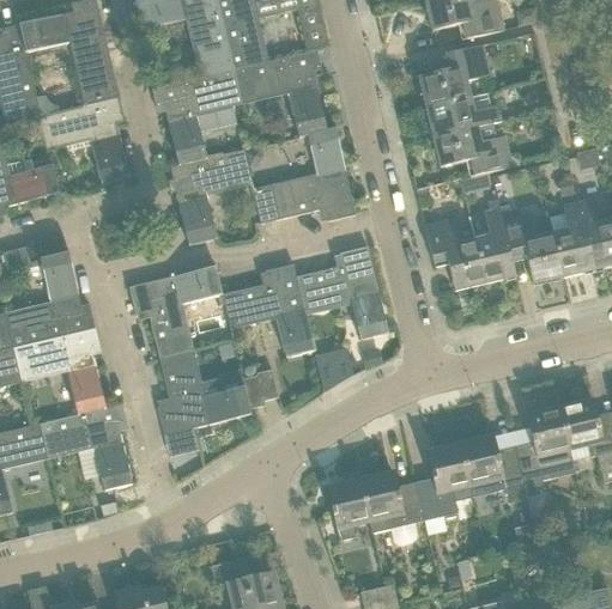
[(119,95),(96,0),(77,0),(79,8),(18,23),(24,52),(72,40),(86,102),(86,103),(119,95)]
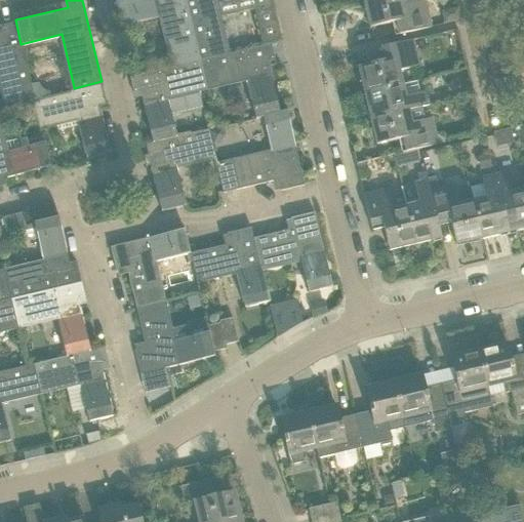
[(170,65),(170,66),(200,58),(186,0),(116,0),(121,24),(161,14),(173,64),(170,65)]
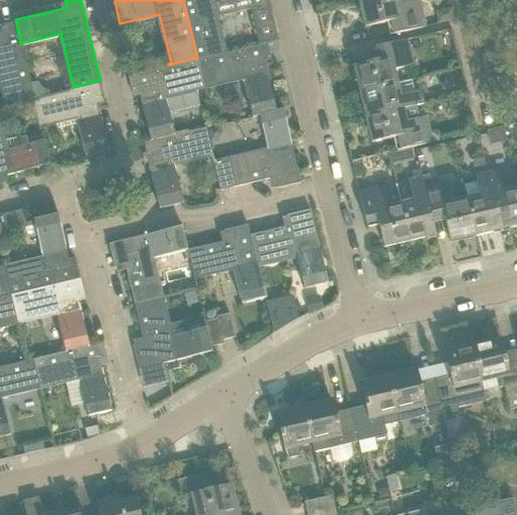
[(183,0),(197,58),(227,51),(227,50),(224,50),(212,2),(221,0),(183,0)]
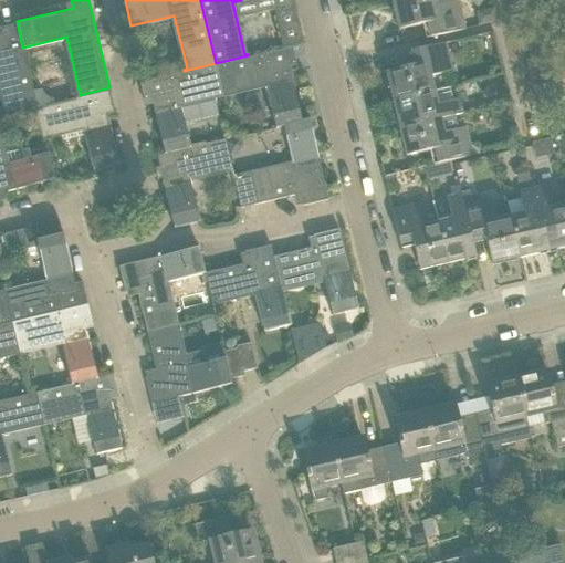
[(393,0),(399,28),(430,20),(433,33),(426,34),(426,35),(466,27),(459,0),(454,0),(437,4),(436,0),(393,0)]
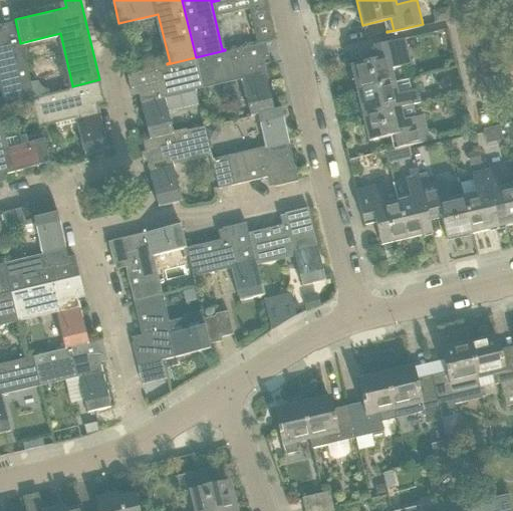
[(267,2),(249,6),(257,42),(265,40),(276,38),(267,2)]
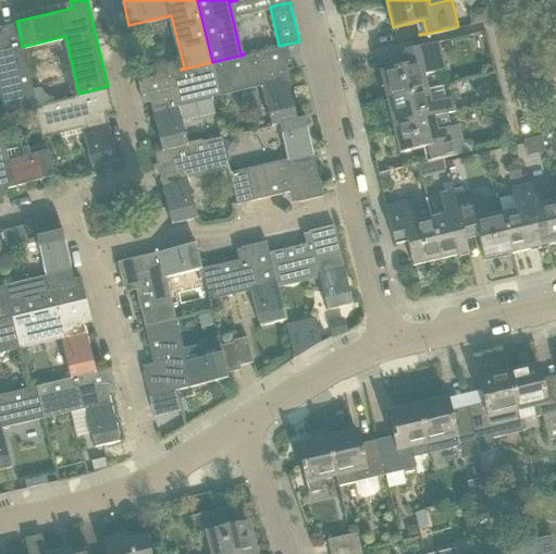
[(471,9),(470,11),(472,21),(490,17),(486,5),(471,9)]
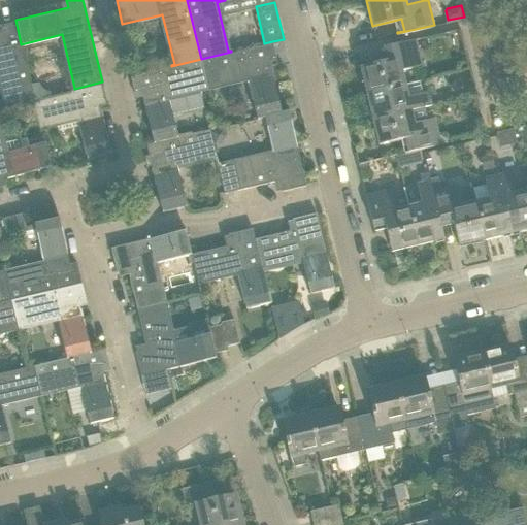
[(2,31),(0,31),(0,77),(6,104),(31,98),(31,99),(34,98),(34,97),(28,72),(21,44),(15,20),(1,24),(2,31)]
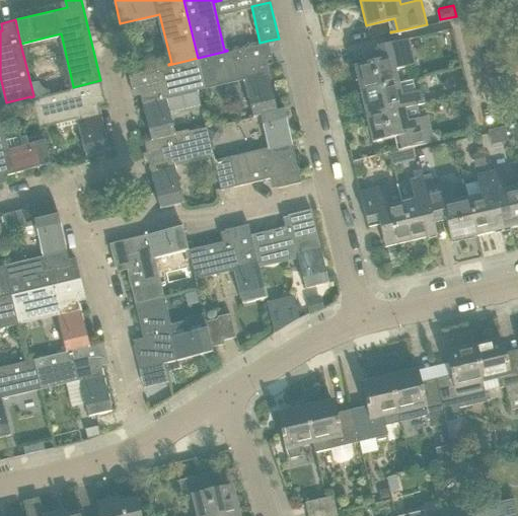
[(354,63),(360,89),(397,80),(394,67),(415,62),(409,37),(373,46),(380,45),(383,57),(354,63)]
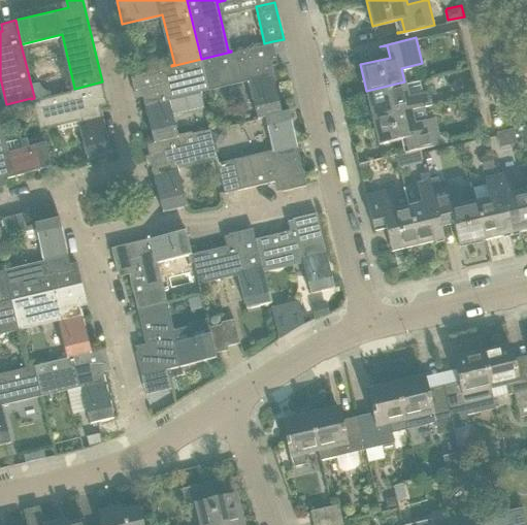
[(282,110),(270,65),(269,59),(276,57),(272,41),(264,43),(231,52),(201,59),(207,87),(246,77),(257,117),(264,115),(282,110)]
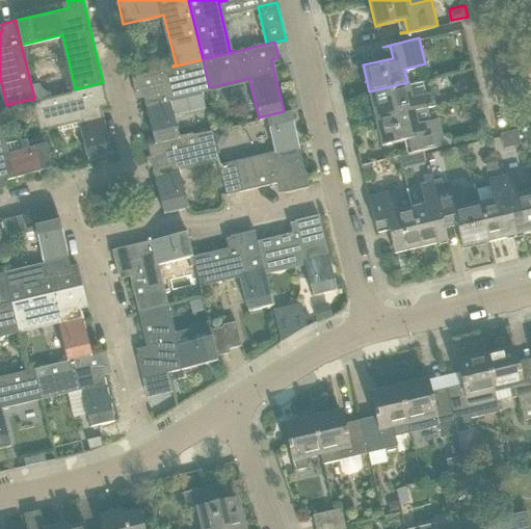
[(525,74),(530,72),(530,45),(520,48),(525,74)]
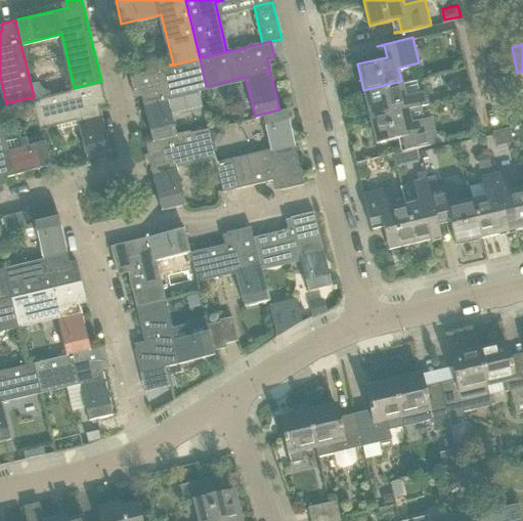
[(493,78),(506,76),(499,50),(487,53),(493,78)]
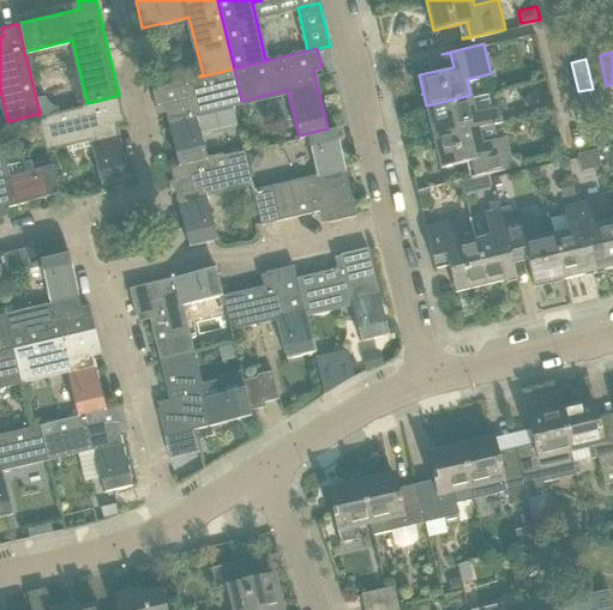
[(156,106),(164,103),(179,164),(206,157),(196,112),(241,101),(234,68),(199,77),(152,88),(156,106)]
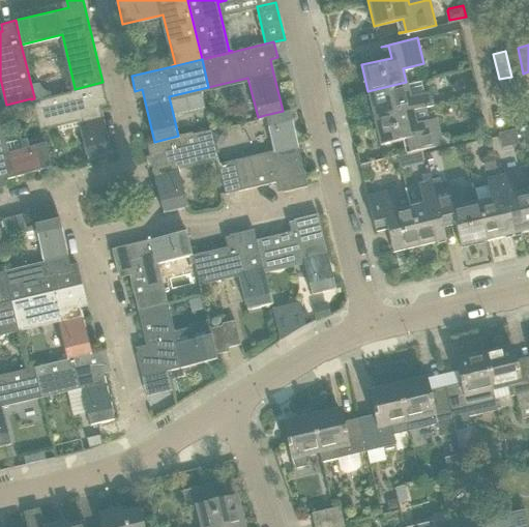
[(107,97),(103,82),(75,89),(75,88),(34,97),(34,98),(31,99),(38,129),(39,129),(38,126),(78,117),(87,157),(112,152),(99,99),(107,97)]
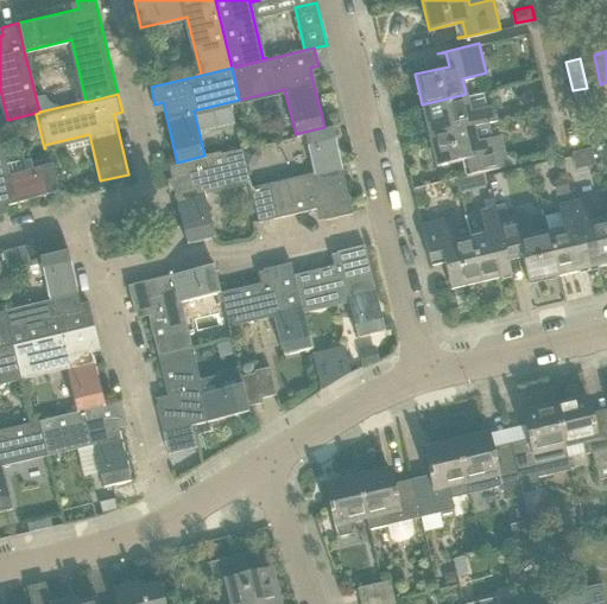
[(422,105),(429,135),(474,125),(488,121),(497,119),(493,103),(469,109),(466,94),(422,105)]
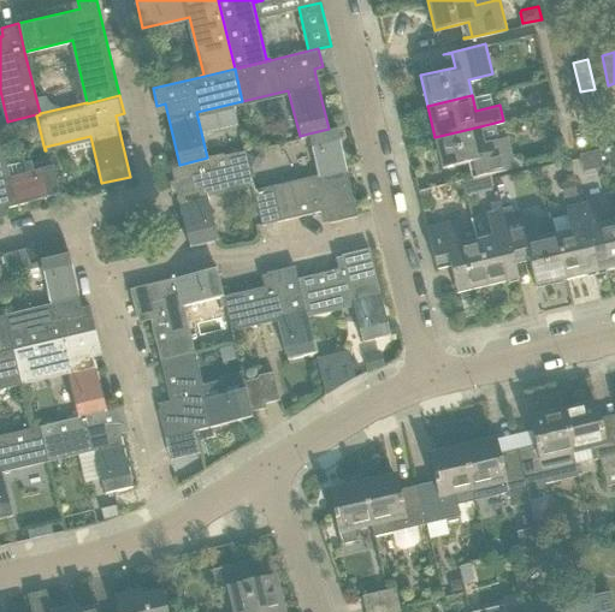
[(480,126),(435,137),(442,167),(468,161),(477,159),(479,173),(471,174),(472,176),(514,166),(507,136),(498,137),(495,123),(480,126)]
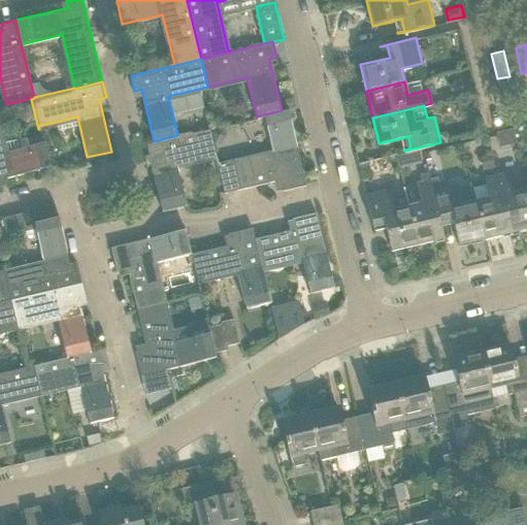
[(289,109),(282,110),(264,115),(273,151),(233,160),(239,189),(280,179),(283,190),(306,184),(289,109)]
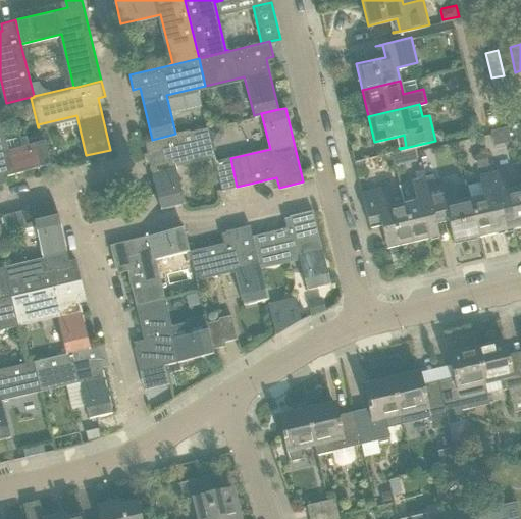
[(222,124),(209,127),(212,141),(219,139),(224,133),(222,124)]
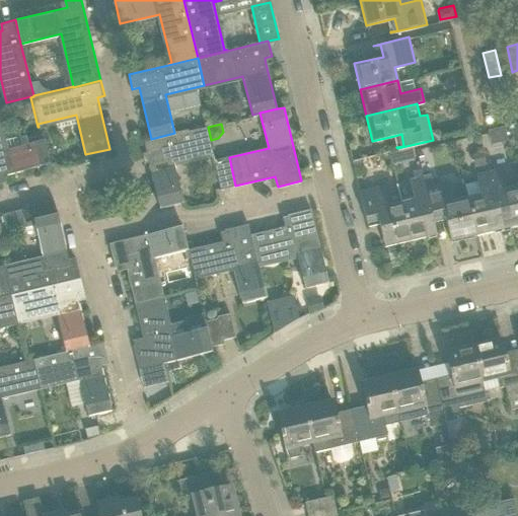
[(174,133),(151,139),(144,140),(160,207),(183,201),(174,161),(212,152),(205,126),(174,133)]
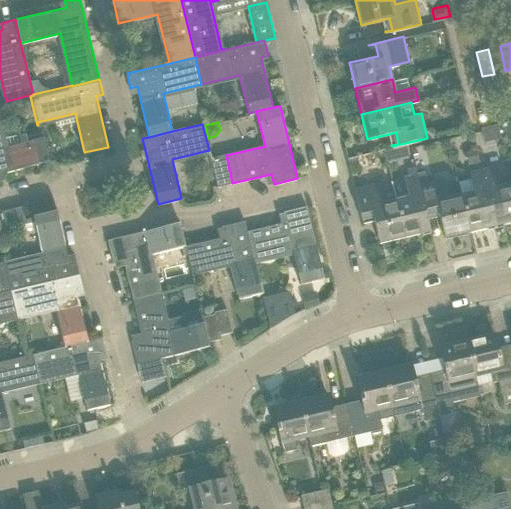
[(0,179),(1,180),(0,177),(0,172),(49,160),(44,137),(5,147),(0,126),(0,179)]
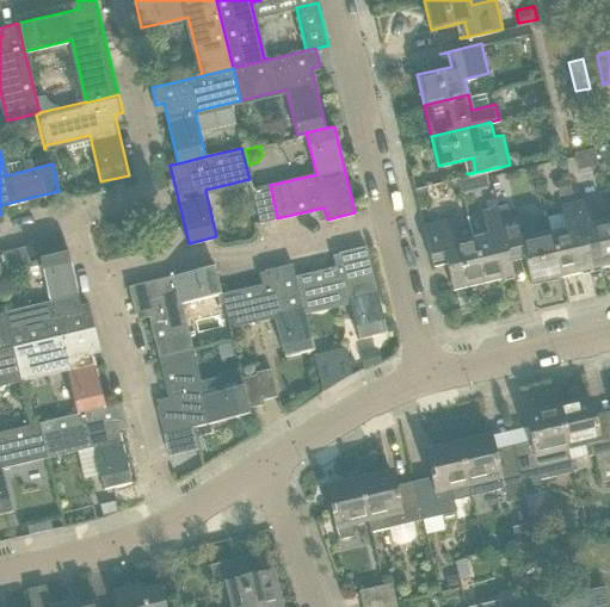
[(461,192),(488,186),(485,173),(458,179),(461,192)]
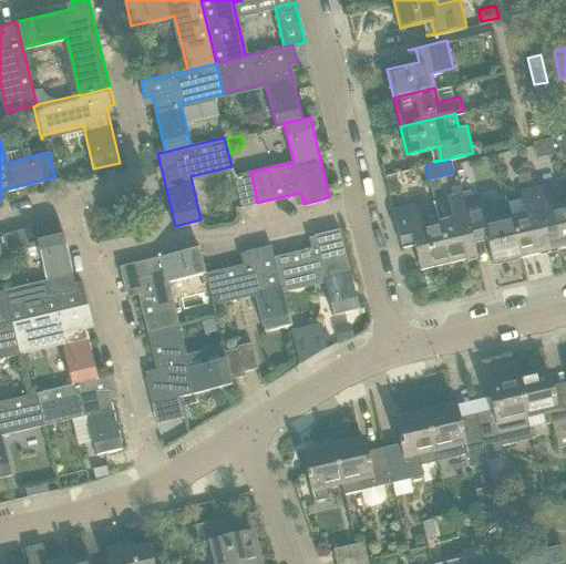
[(528,163),(515,166),(520,182),(532,178),(528,163)]
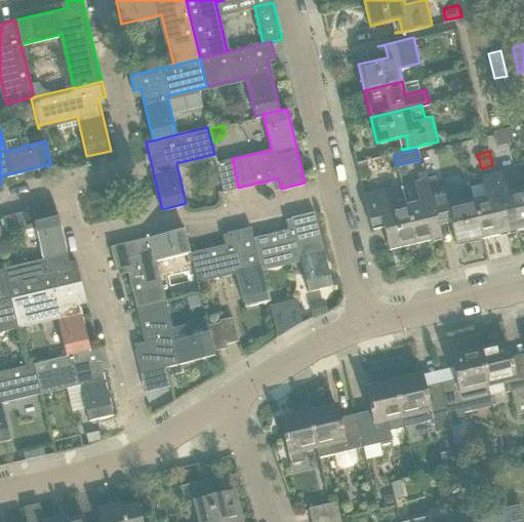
[(232,159),(216,163),(224,191),(238,188),(232,159)]
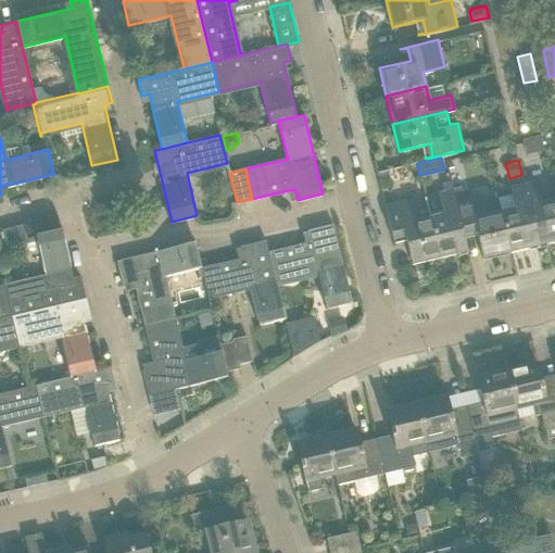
[(386,168),(378,171),(380,178),(388,177),(386,168)]
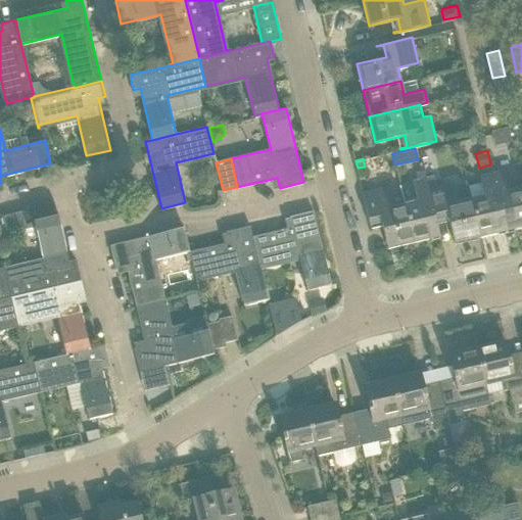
[(505,169),(492,172),(506,230),(521,226),(521,186),(510,189),(505,169)]
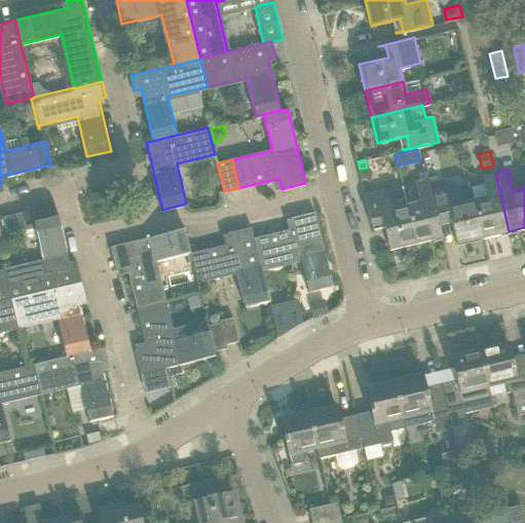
[(488,196),(474,199),(483,237),(509,231),(495,173),(483,176),(488,196)]
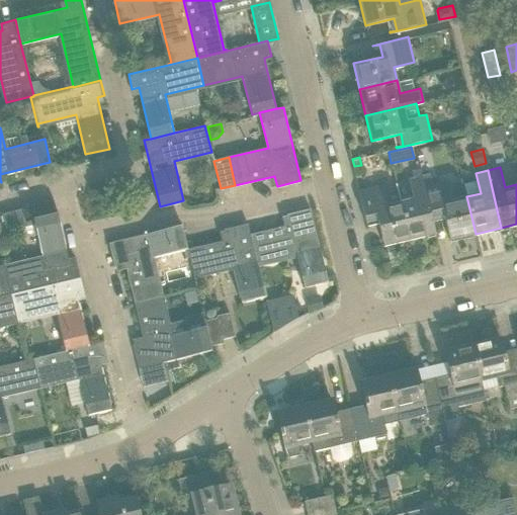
[(430,172),(422,173),(422,175),(425,185),(432,215),(444,211),(450,240),(476,234),(466,196),(453,199),(449,179),(432,183),(430,172)]
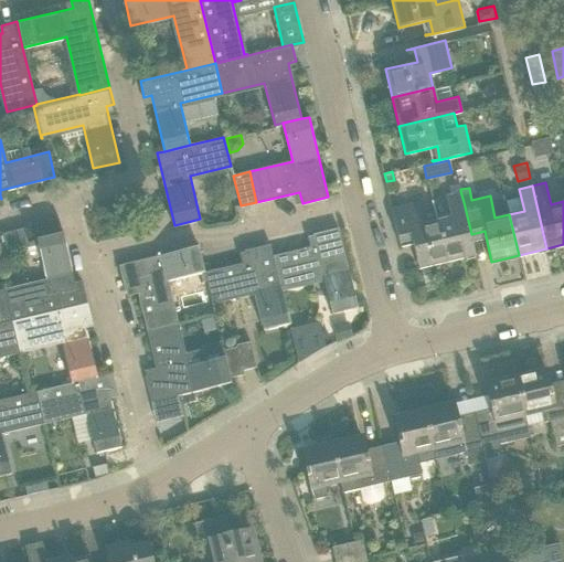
[(451,216),(438,220),(448,261),(476,254),(471,234),(464,202),(460,191),(451,193),(447,194),(451,216)]
